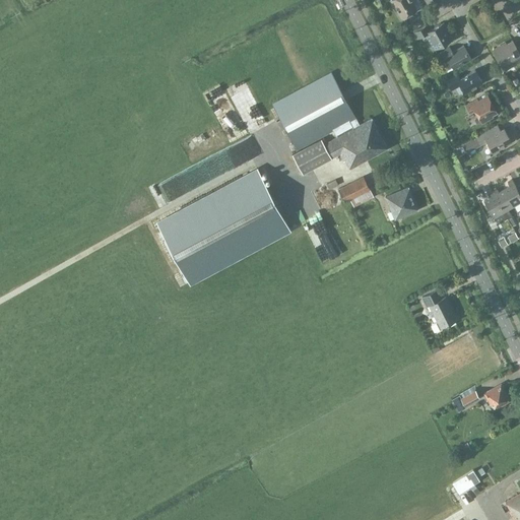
[(402,17),(416,9),(410,0),(390,0),(394,7),(396,6),(402,17)]
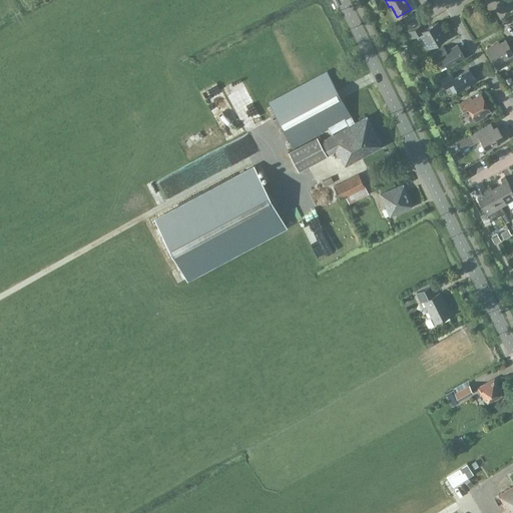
[(428,48),(446,38),(437,21),(423,28),(421,25),(408,32),(411,37),(419,32),(428,48)]
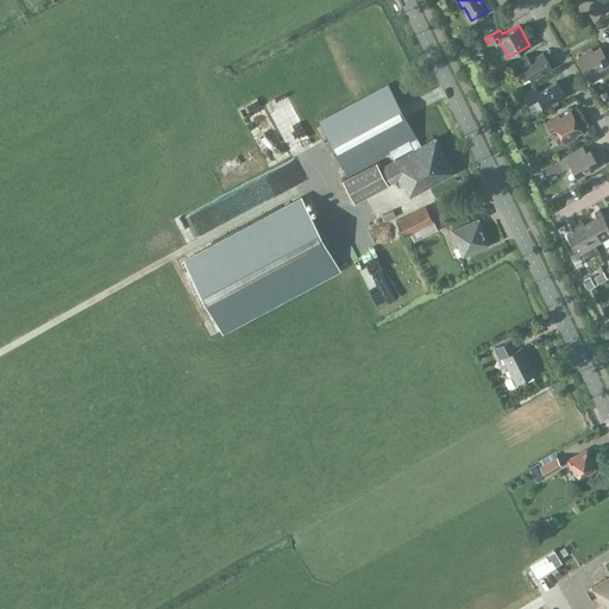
[(608,54),(606,56),(601,46),(579,58),(591,79),(608,68),(608,69),(608,54)]
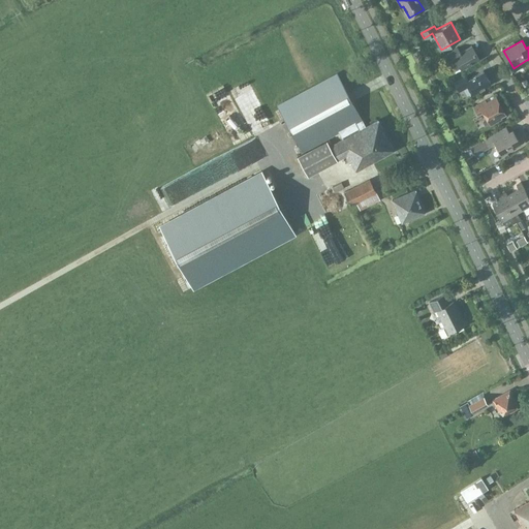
[(461,69),(478,59),(474,52),(471,45),(463,50),(464,50),(460,53),(457,48),(443,56),(448,64),(456,60),(461,69)]
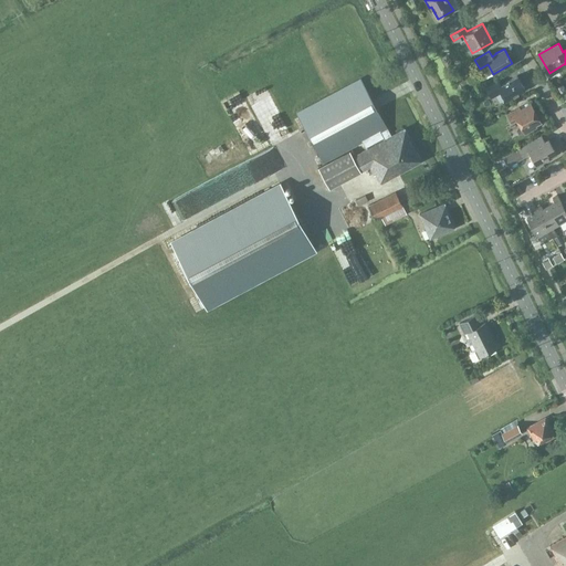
[(506,100),(525,88),(516,75),(500,85),(496,80),(485,86),(491,97),(502,92),(506,100)]
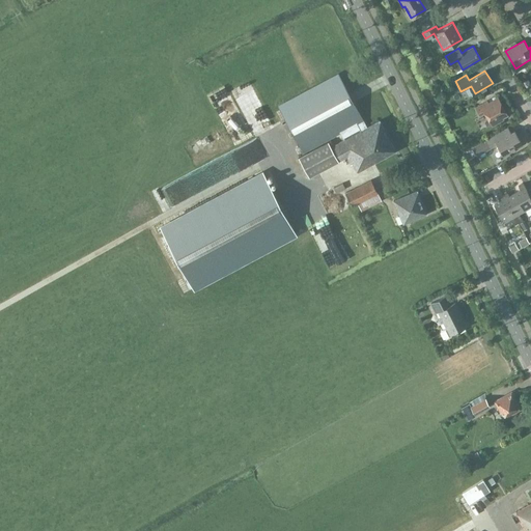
[(338,74),(278,106),(288,124),(304,152),(340,133),(344,139),(367,127),(348,92),(338,74)]
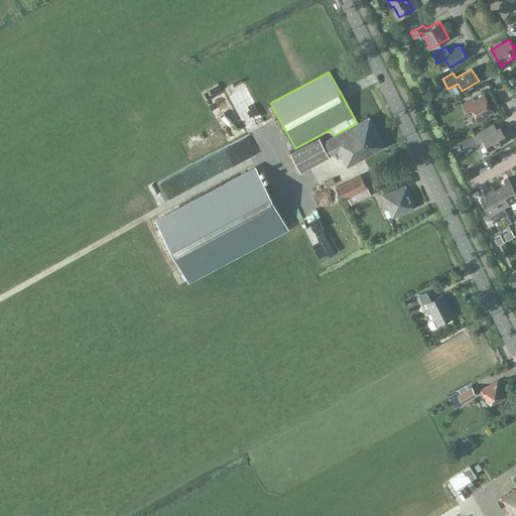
[(207,100),(229,138),(241,132),(219,94),(207,100)]
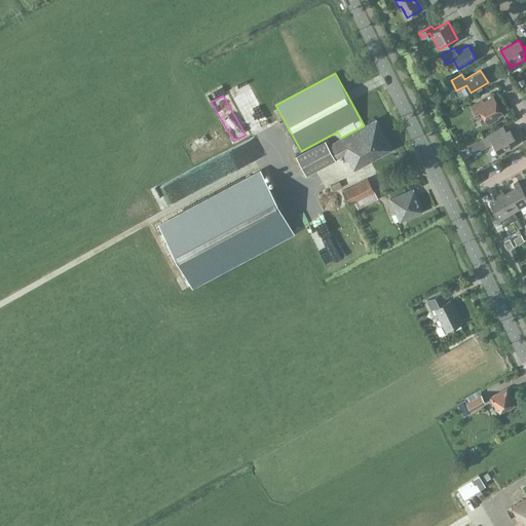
[(482,124),(487,123),(488,124),(498,118),(497,116),(503,113),(493,96),(483,102),(482,100),(472,106),(476,113),(480,110),(483,116),(480,120),(482,124)]
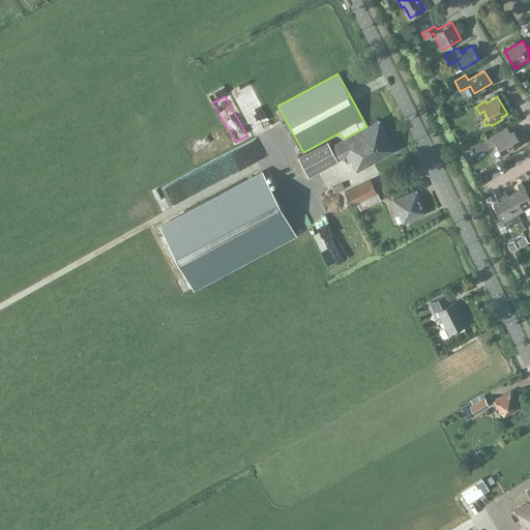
[(247,127),(265,119),(259,105),(241,113),(247,127)]
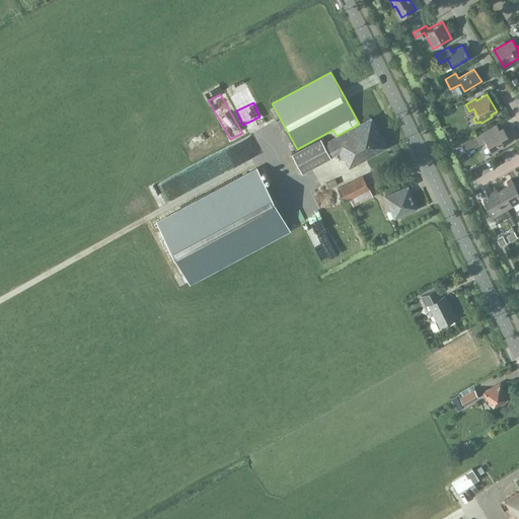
[(337,136),(325,142),(334,156),(339,154),(343,160),(344,160),(349,168),(387,148),(370,118),(359,124),(337,136)]
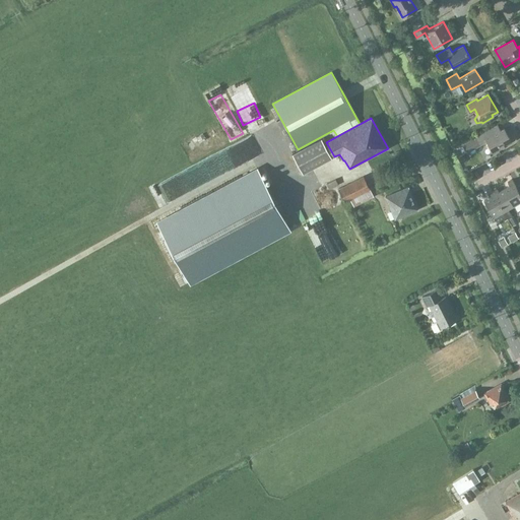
[(493,151),(511,140),(504,127),(497,131),(494,126),(475,136),(480,144),(486,140),(493,151)]
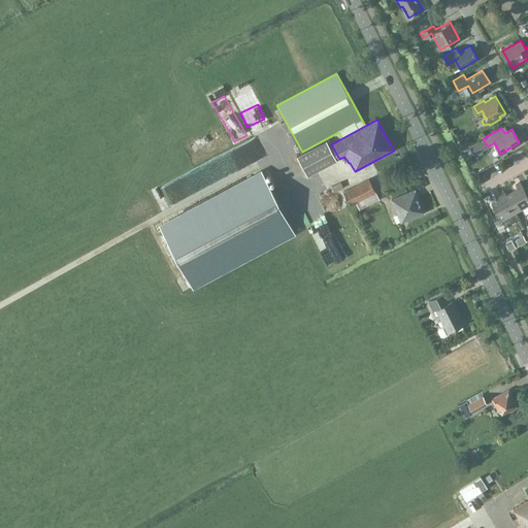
[(248,136),(234,141),(240,158),(255,153),(248,136)]
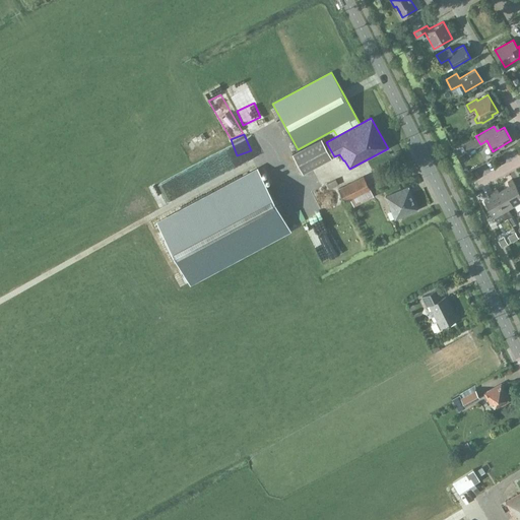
[(303,149),(293,154),(302,173),(333,157),(334,156),(326,142),(323,138),(303,149)]
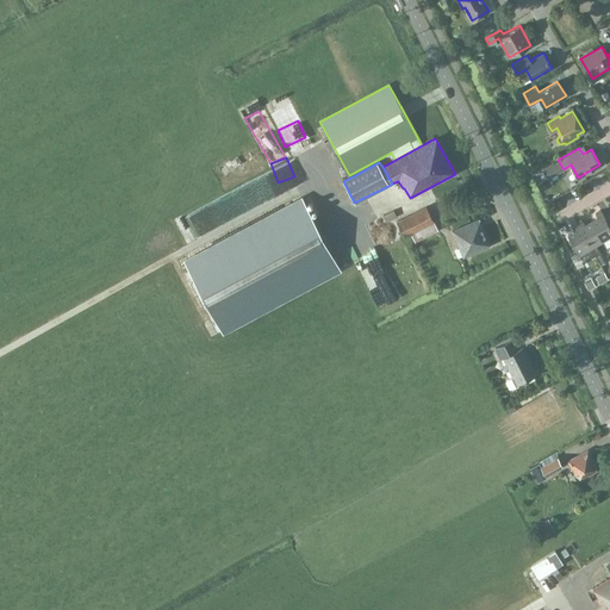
[(303,198),(185,261),(222,331),(340,268),(303,198)]
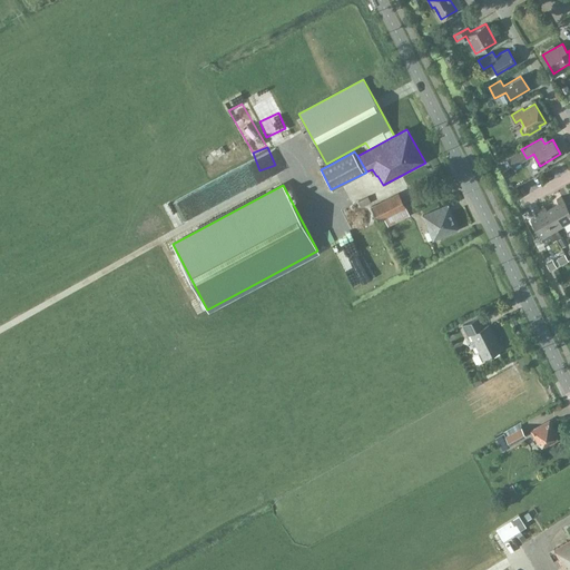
[(387,227),(410,216),(405,207),(399,194),(371,207),(377,222),(383,219),(387,227)]
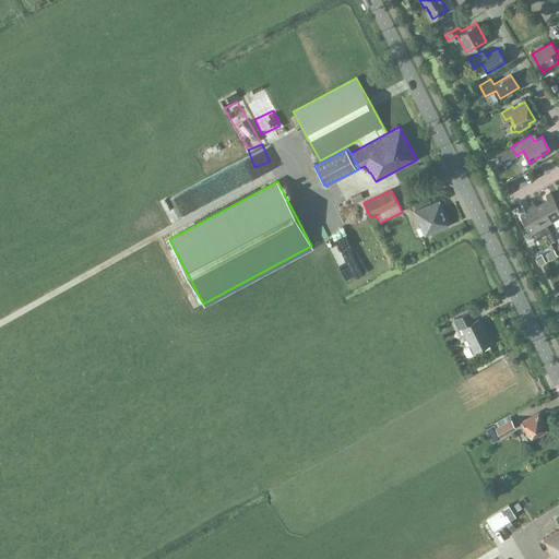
[(558,206),(555,200),(550,192),(545,195),(547,200),(542,203),(550,218),(557,215),(558,218),(558,206)]
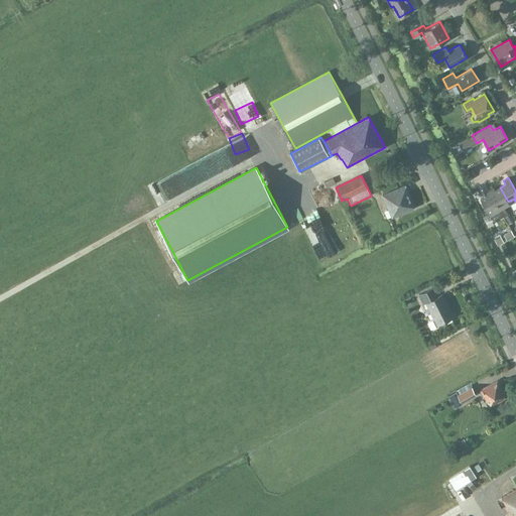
[(325,187),(335,185),(333,178),(323,180),(325,187)]
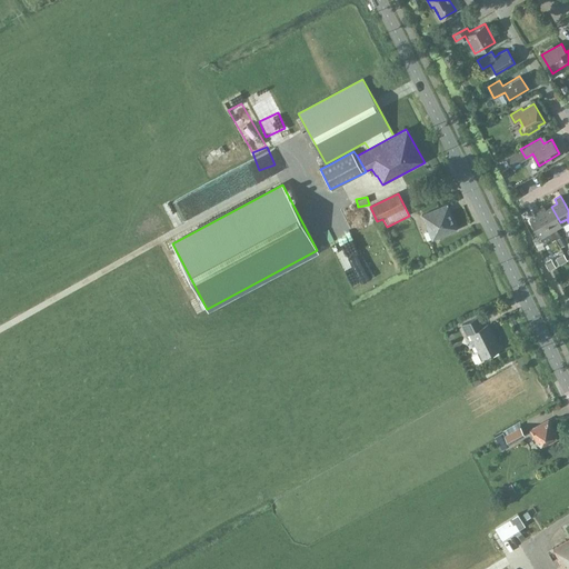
[(432,240),(457,229),(447,205),(422,216),(432,240)]
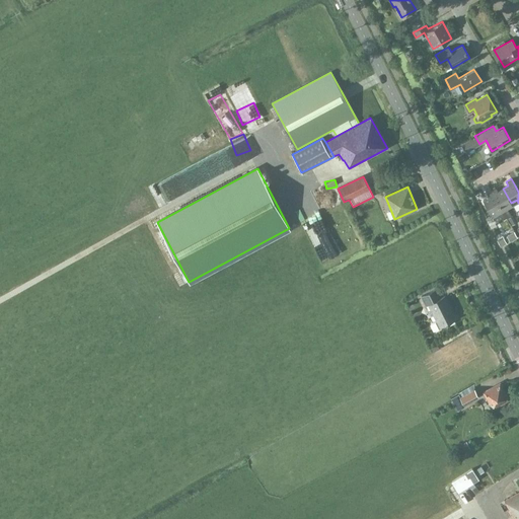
[(511,203),(503,189),(498,192),(496,188),(491,191),(506,216),(510,214),(506,206),(511,203)]
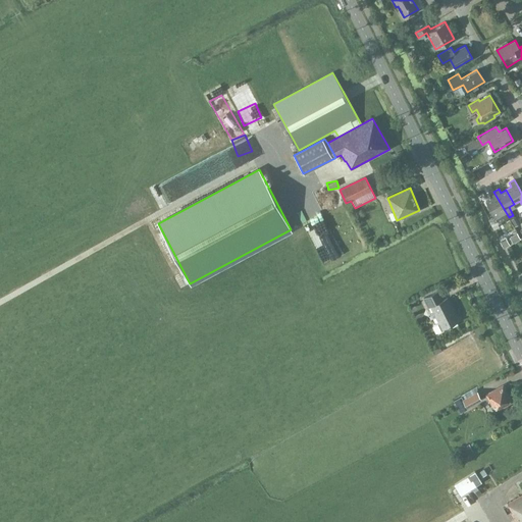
[(505,220),(509,217),(493,192),(489,194),(491,198),(485,201),(494,215),(500,212),(505,220)]
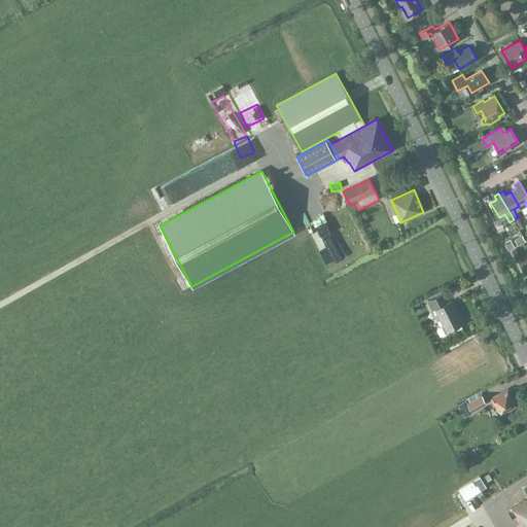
[(515,239),(518,245),(525,241),(521,235),(515,239)]
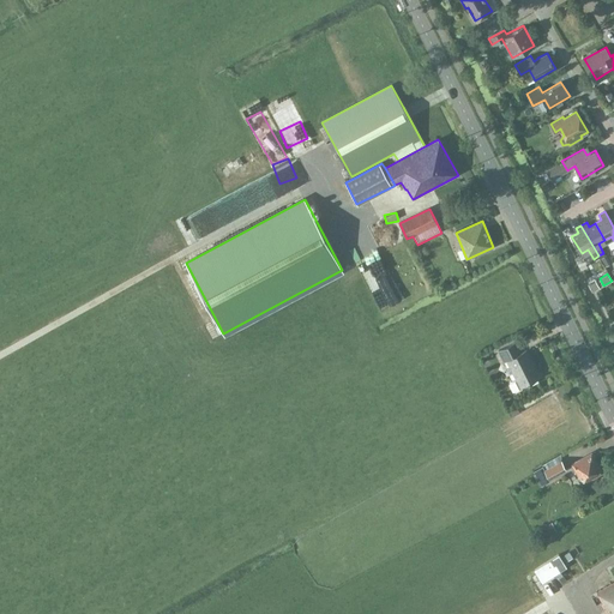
[(588,283),(593,292),(600,288),(595,280),(588,283)]
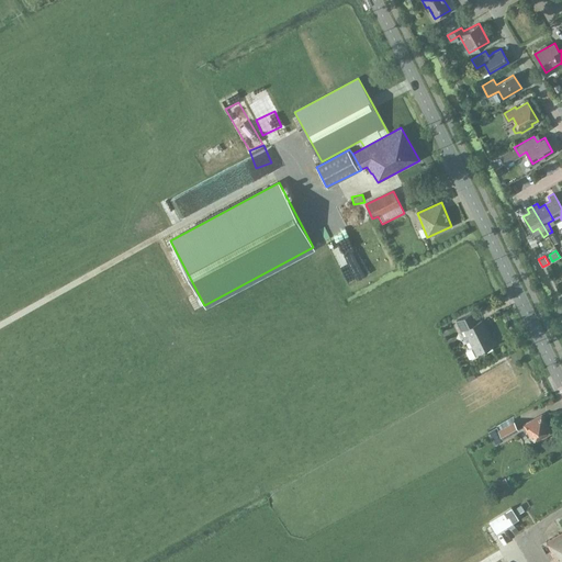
[(475,323),(471,313),(456,321),(461,333),(463,330),(471,346),(467,349),(465,351),(469,358),(472,359),(478,356),(479,355),(478,353),(494,345),(482,319),(475,323)]
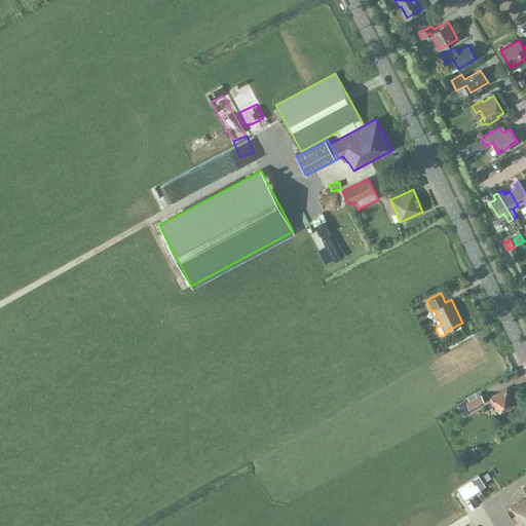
[(508,393),(505,388),(489,397),(495,408),(494,408),(497,415),(506,411),(506,409),(515,405),(509,393),(508,393)]
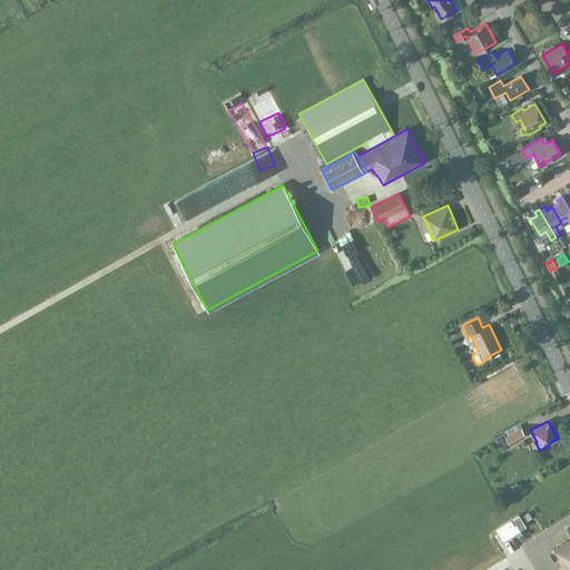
[(504,436),(509,444),(510,445),(526,436),(521,428),(505,436),(504,436)]
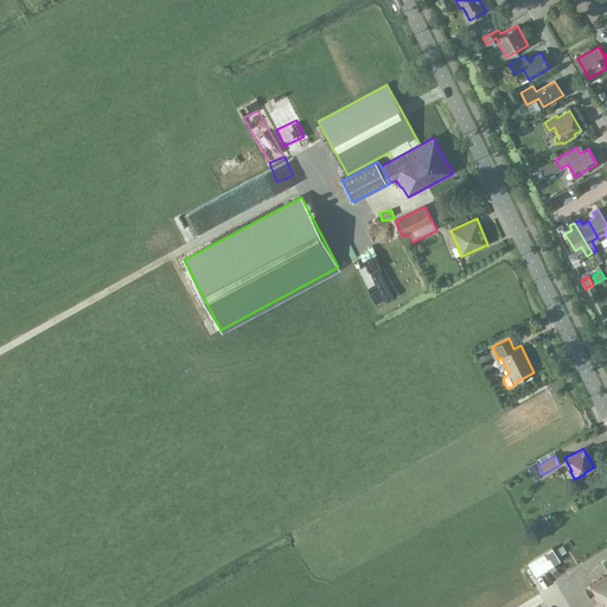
[(536,461),(528,466),(535,480),(543,475),(543,474),(542,473),(537,465),(538,465),(536,461)]
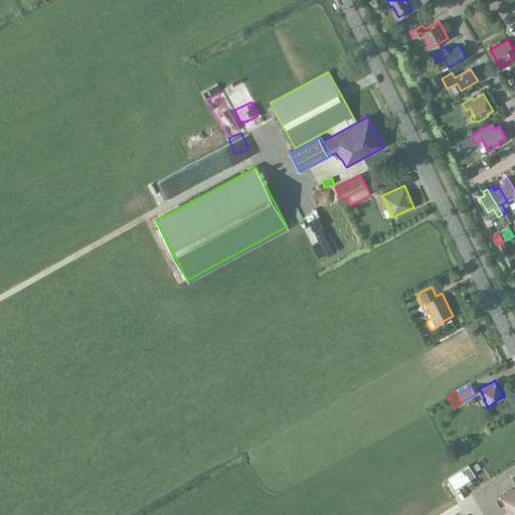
[(454,443),(458,451),(467,446),(463,438),(454,443)]
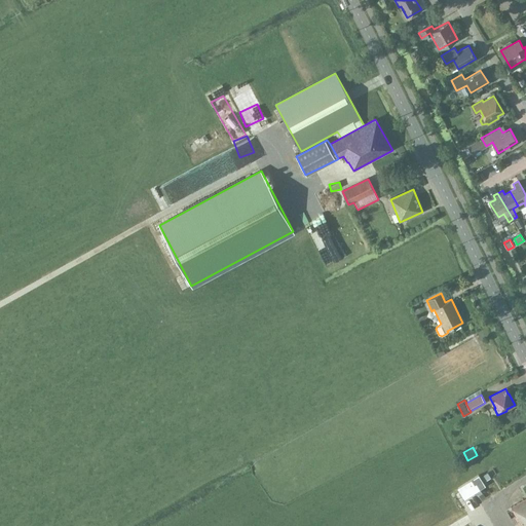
[(478,495),(482,492),(480,489),(485,486),(478,475),(457,488),(464,499),(476,491),(478,495)]
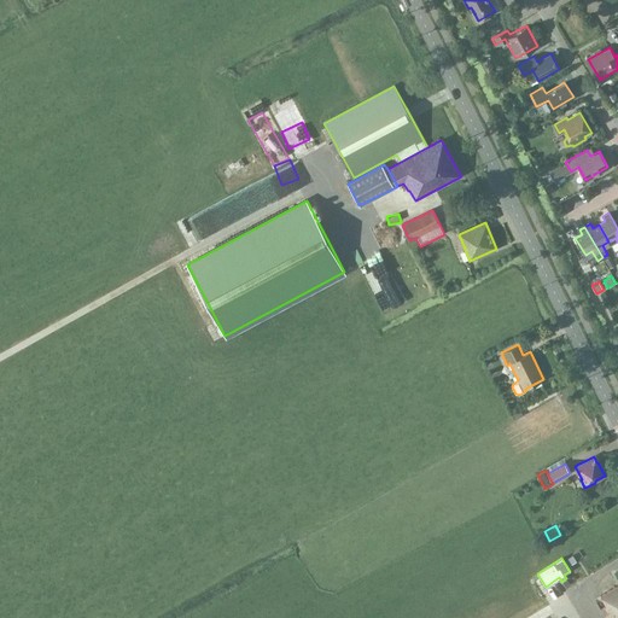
[(617,617),(617,586),(601,596),(607,606),(606,607),(612,617),(617,617)]
